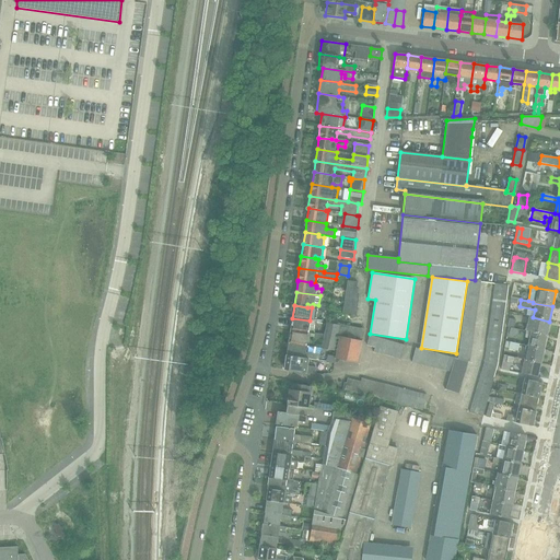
[(358,308),(343,307),(342,314),(357,316),(358,308)]
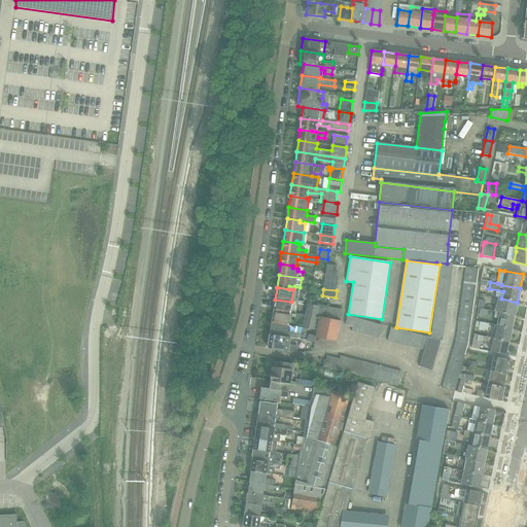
[(495,312),(515,316),(517,303),(501,299),(497,299),(495,312)]
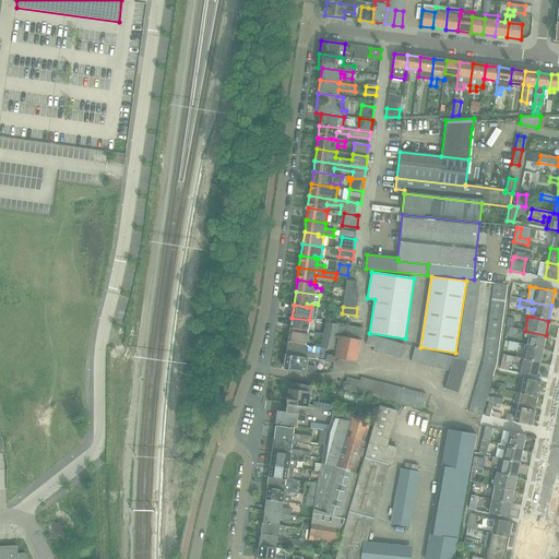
[(309,320),(292,318),(289,330),(307,332),(309,320)]
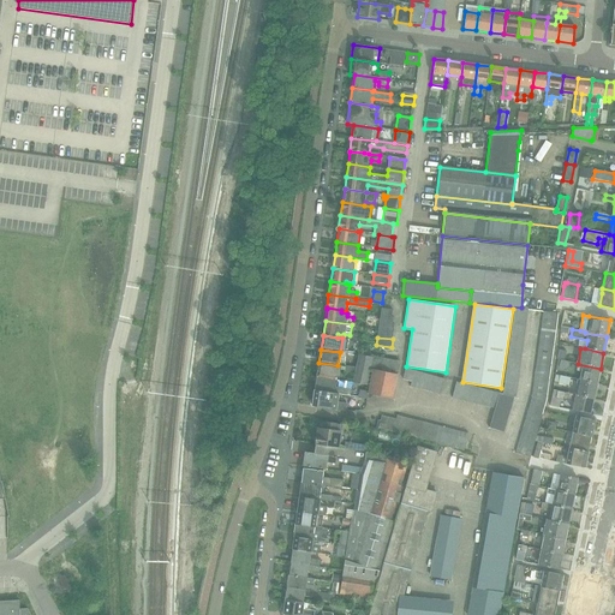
[(372,357),(359,354),(356,369),(356,374),(353,382),(370,386),(372,369),(370,369),(372,357)]
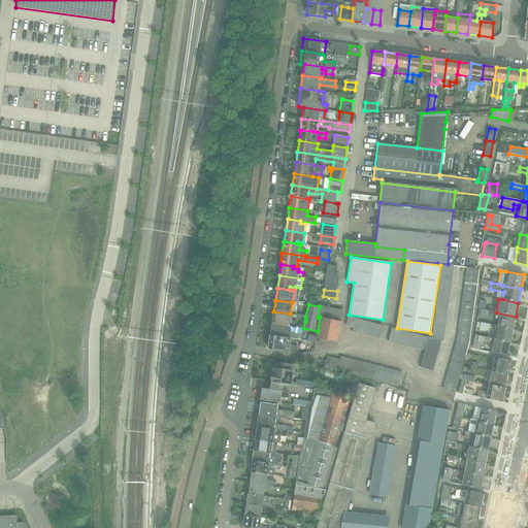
[(342,311),(320,306),(318,317),(320,317),(340,321),(342,311)]
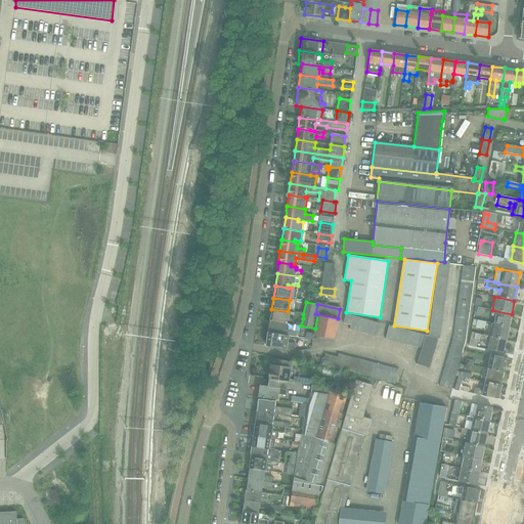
[(481,307),(476,306),(475,311),(476,312),(476,313),(484,315),(485,308),(481,307)]
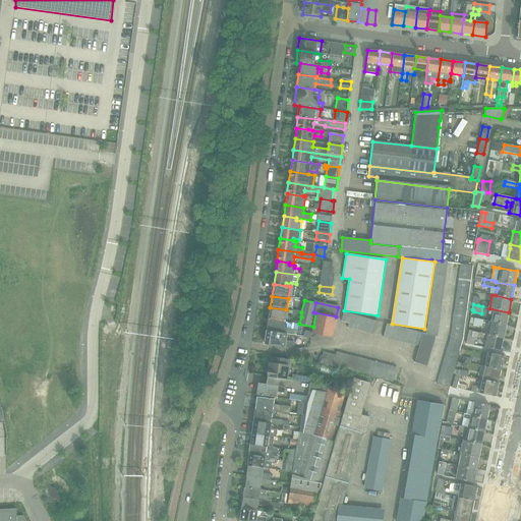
[(286,309),(270,307),(269,319),(284,322),(286,309)]
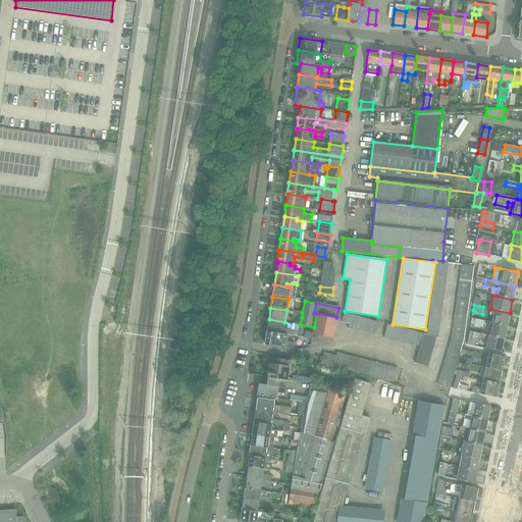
[(510,313),(490,309),(489,315),(493,316),(491,323),(507,326),(510,313)]
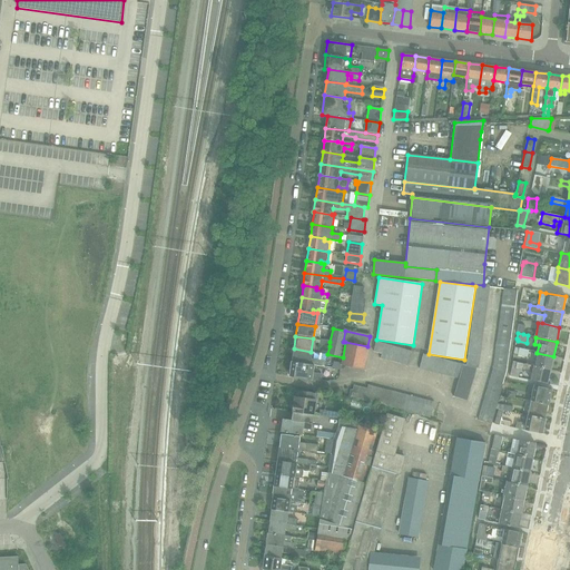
[(374,352),(382,354),(385,343),(377,341),(374,352)]
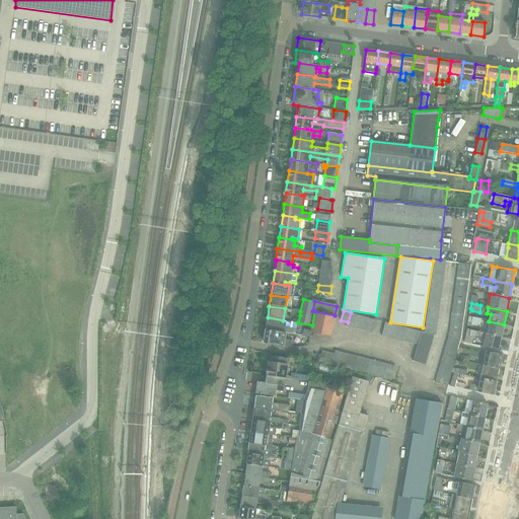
[(311,325),(310,331),(310,332),(330,337),(336,315),(335,315),(314,311),(312,325),(311,325)]
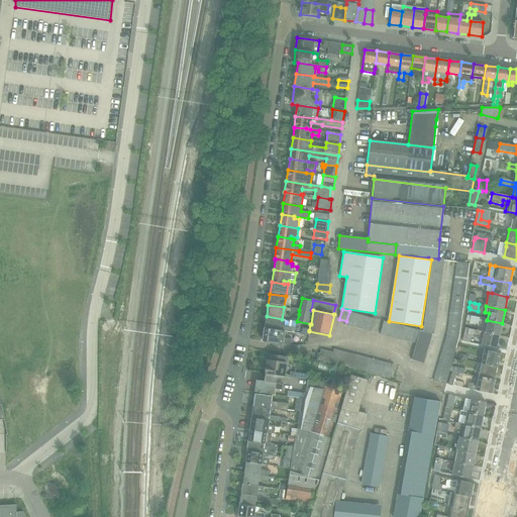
[(355,313),(349,311),(346,321),(345,325),(351,327),(355,313)]
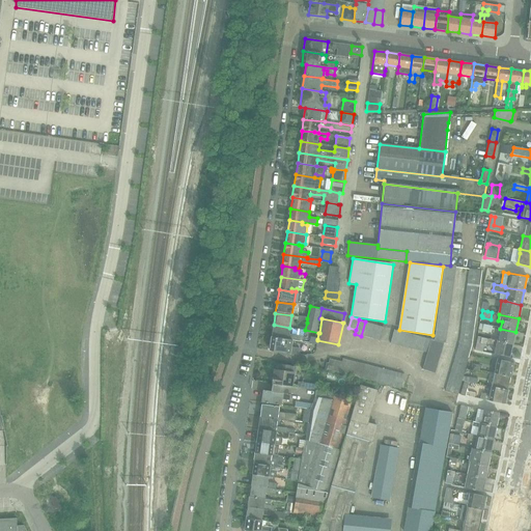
[(371,323),(365,322),(361,336),(367,337),(371,323)]
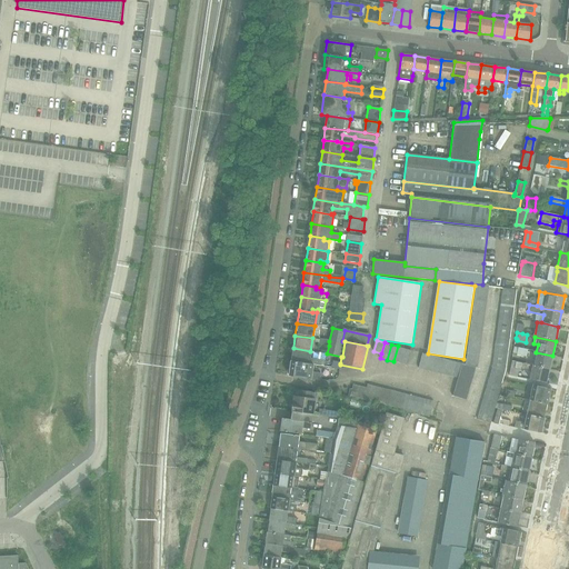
[(405,348),(398,346),(393,361),(400,363),(405,348)]
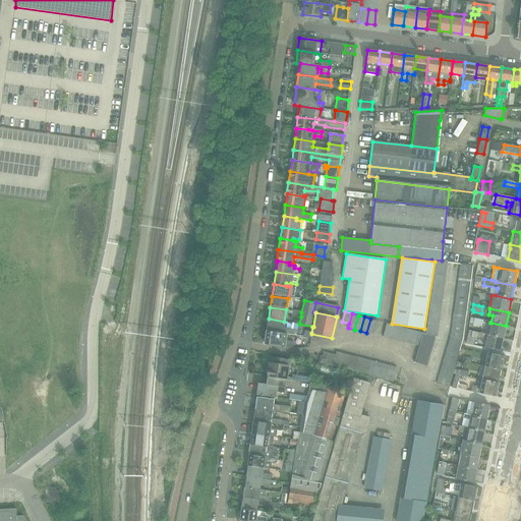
[(483,320),(470,317),(469,324),(473,324),(473,325),(482,327),(483,320)]
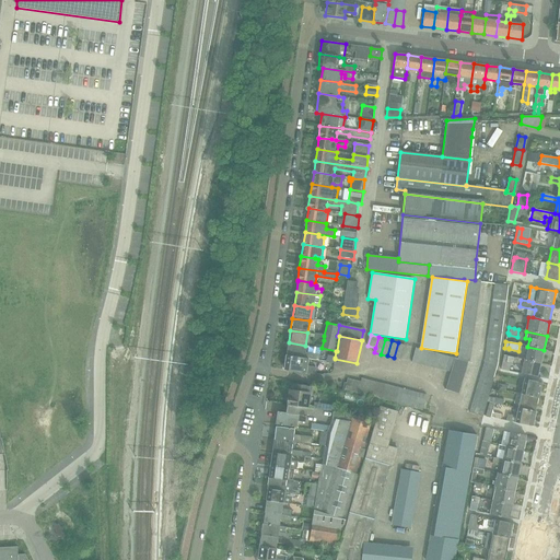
[(305,346),(289,342),(287,356),(307,359),(318,361),(319,354),(304,352),(305,346)]
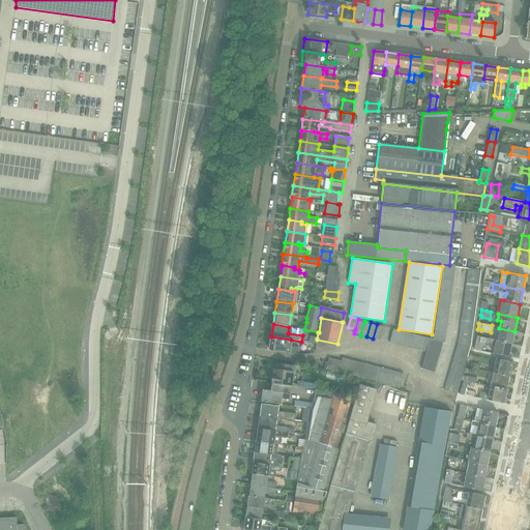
[(383,325),(377,324),(373,339),(379,341),(383,325)]
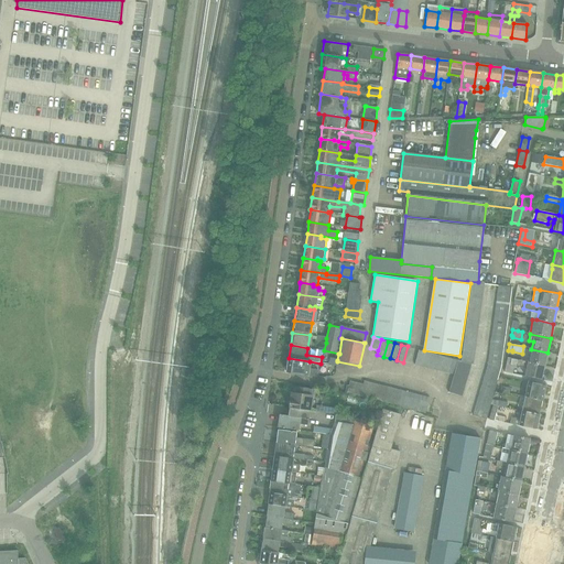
[(531,355),(529,362),(544,366),(548,353),(531,349),(529,348),(528,355),(531,355)]
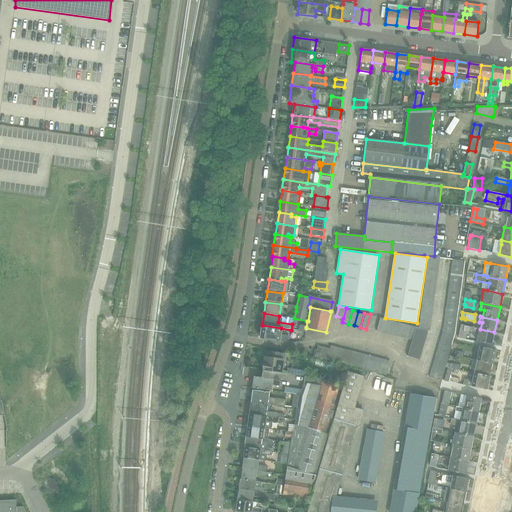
[(377,331),(383,333),(386,319),(381,317),(377,331)]
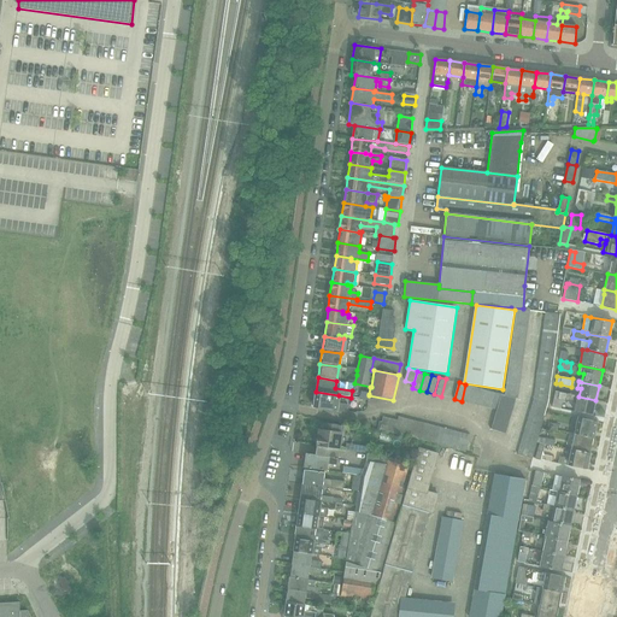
[(472,386),(465,385),(462,401),(468,403),(472,386)]
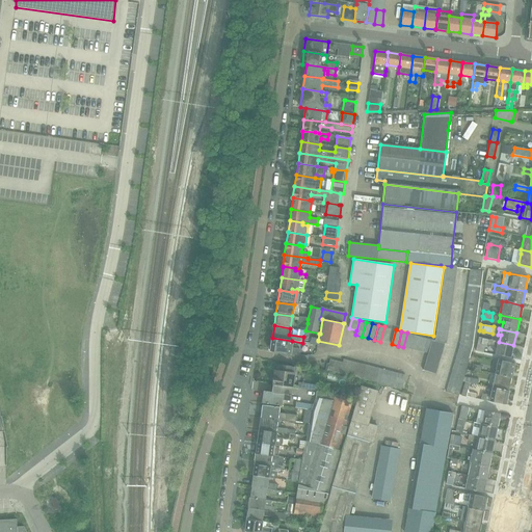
[(414,335),(407,333),(403,347),(409,349),(414,335)]
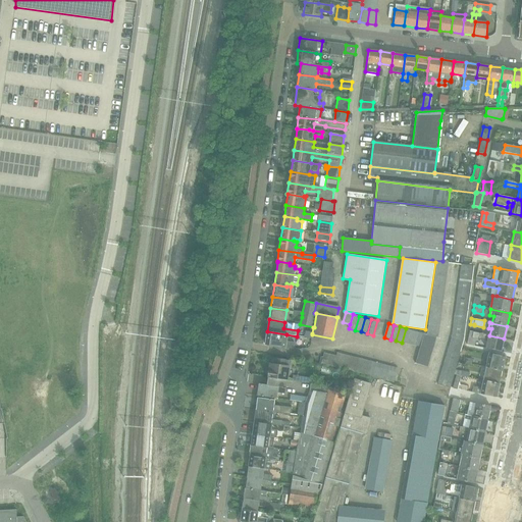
[(412,329),(406,328),(402,343),(408,344),(412,329)]
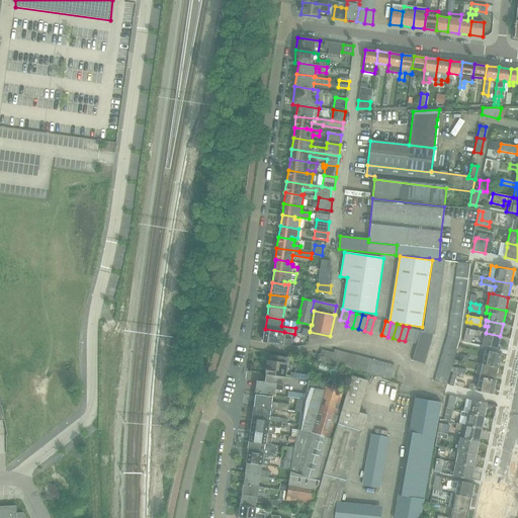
[(415,329),(409,327),(405,341),(411,343),(415,329)]
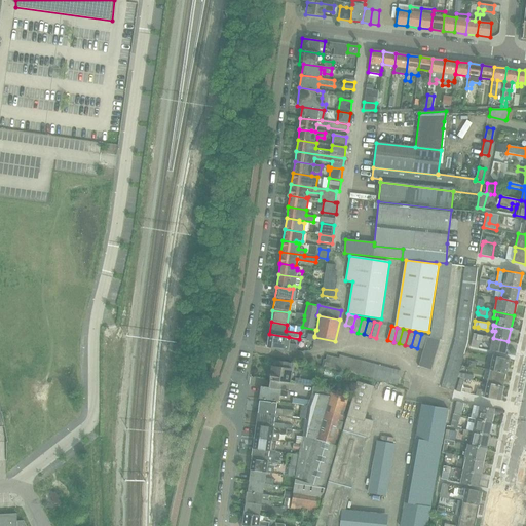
[(289,337),(269,334),(267,347),(294,351),(295,345),(288,344),(289,337)]
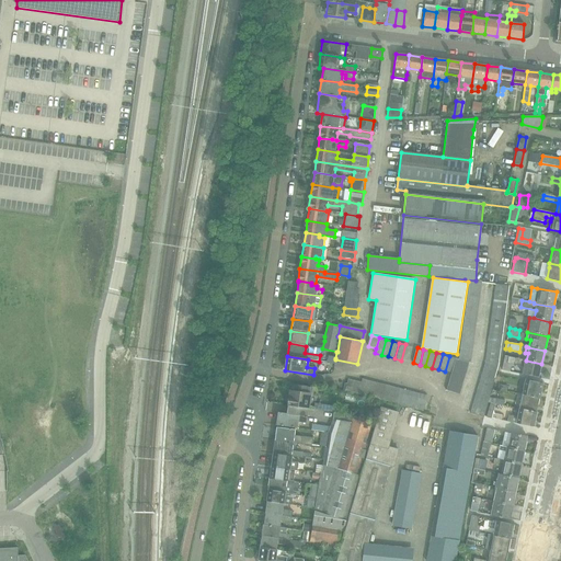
[(457,358),(449,356),(445,371),(453,373),(455,366),(457,358)]
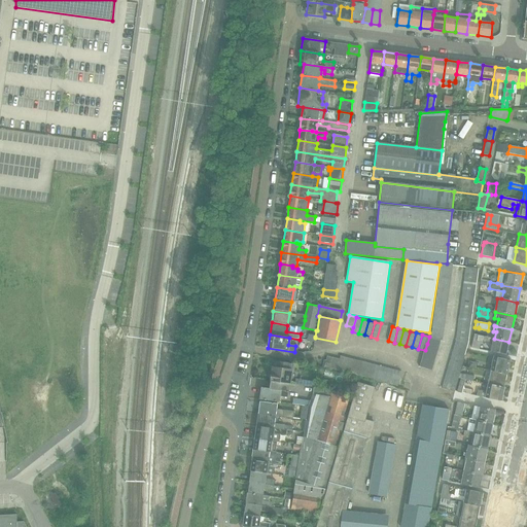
[(494,339),(478,335),(477,341),(492,345),(490,352),(506,355),(508,342),(494,339)]
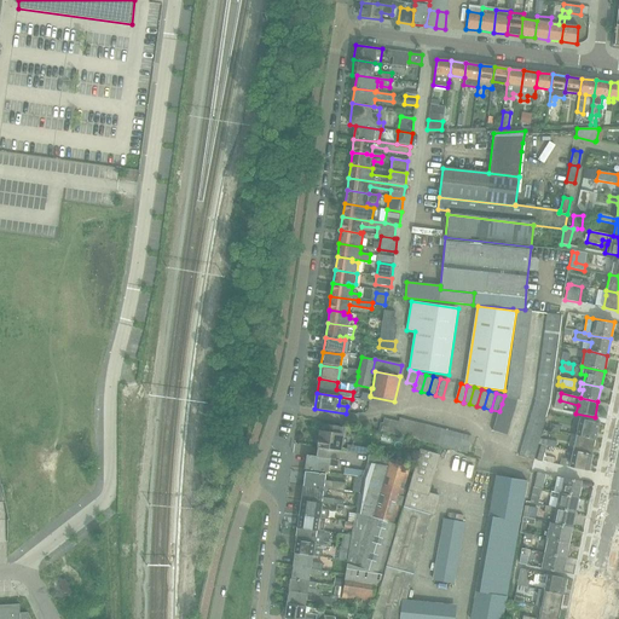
[(518,400),(504,395),(502,404),(515,409),(518,400)]
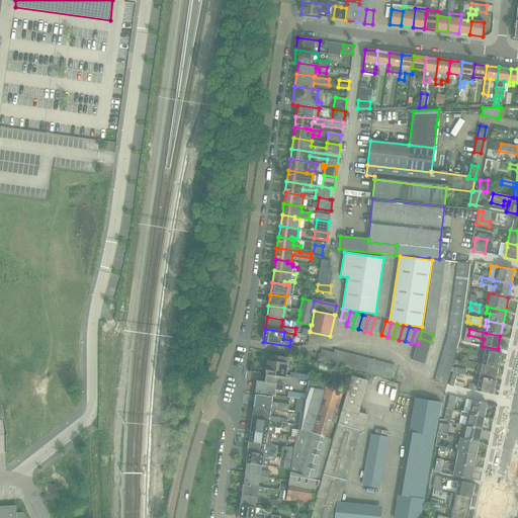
[(460,336),(448,335),(447,335),(446,340),(458,344),(460,338),(460,336)]
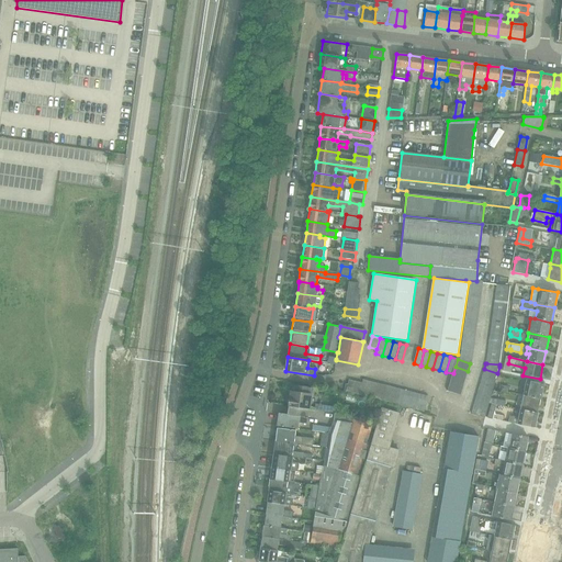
[(468,371),(456,367),(453,373),(465,378),(468,371)]
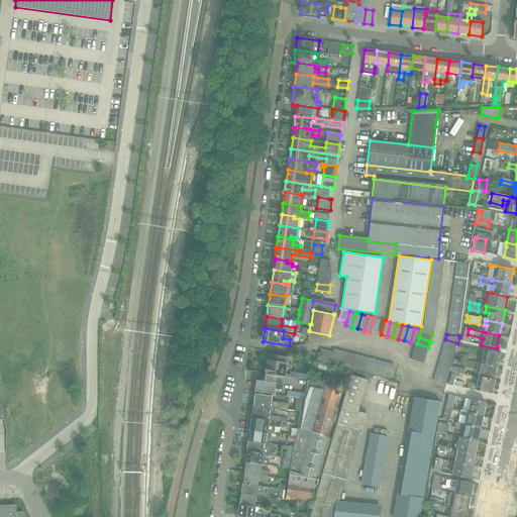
[(457,343),(445,339),(443,345),(456,348),(457,343)]
